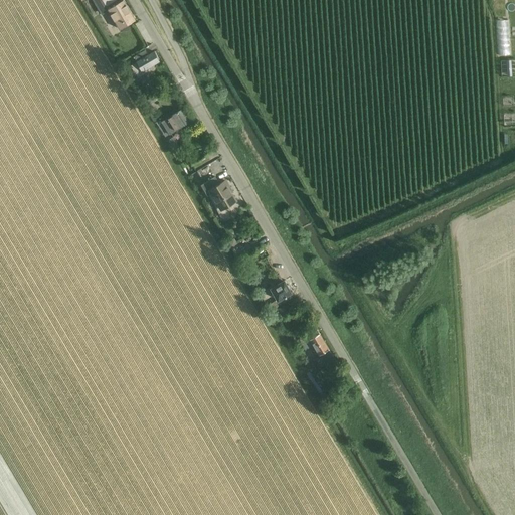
[(120,29),(127,25),(135,20),(123,0),(102,0),(103,1),(97,4),(100,9),(106,5),(120,29)]
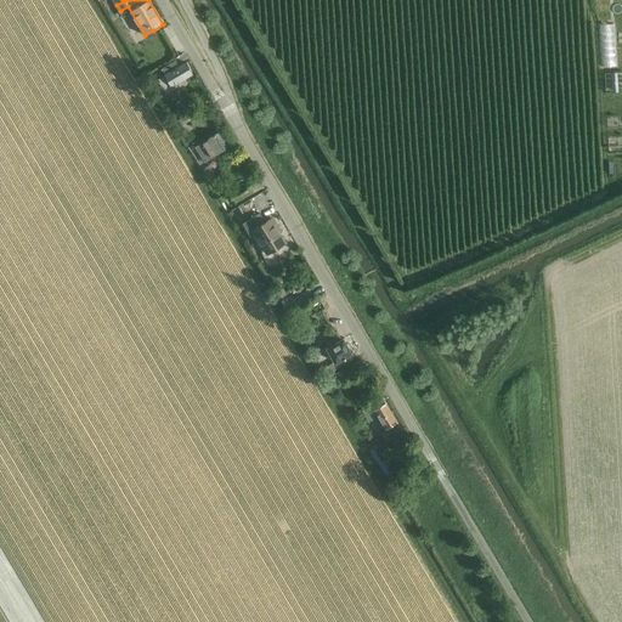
[(176,83),(181,80),(192,74),(186,63),(179,67),(175,61),(170,63),(165,66),(162,68),(165,74),(158,79),(167,95),(179,88),(176,83)]
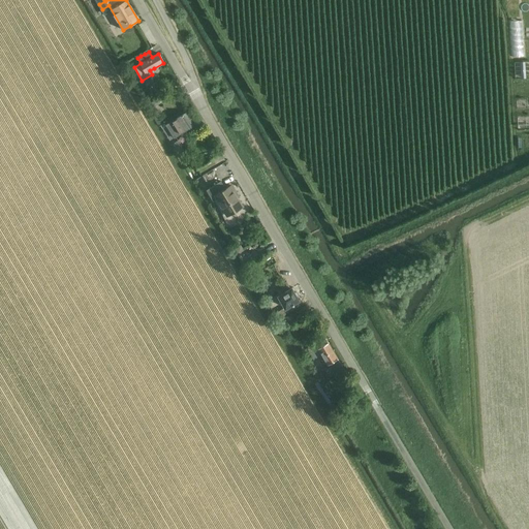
[(154,107),(160,103),(158,99),(151,102),(154,107)]
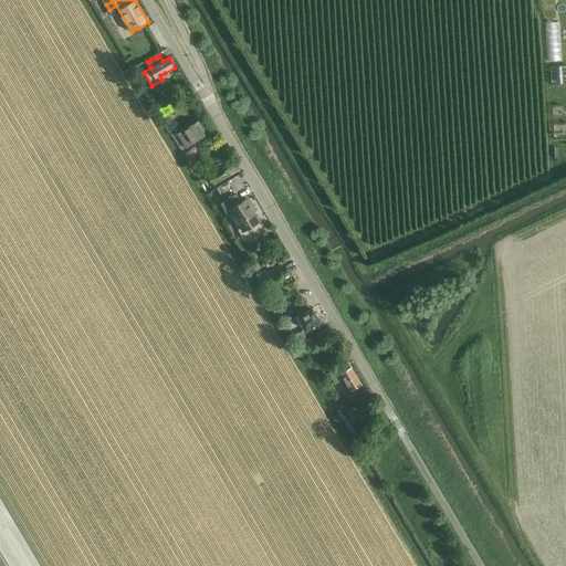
[(187,147),(200,139),(209,133),(200,119),(191,125),(178,134),(187,147)]
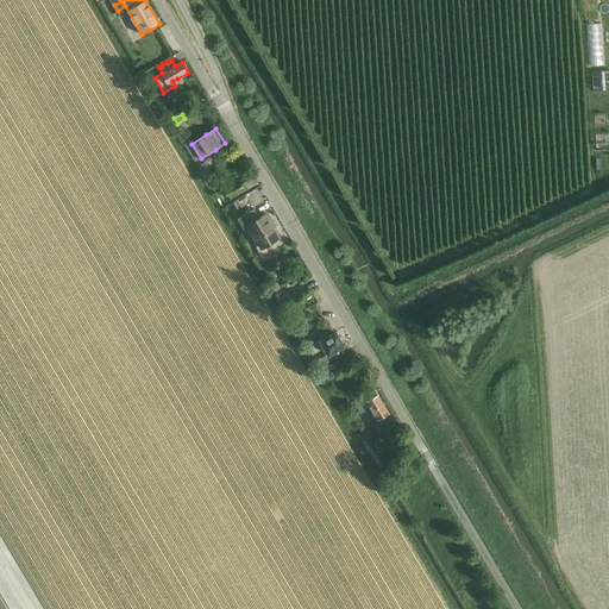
[(203,173),(209,168),(206,162),(199,165),(203,173)]
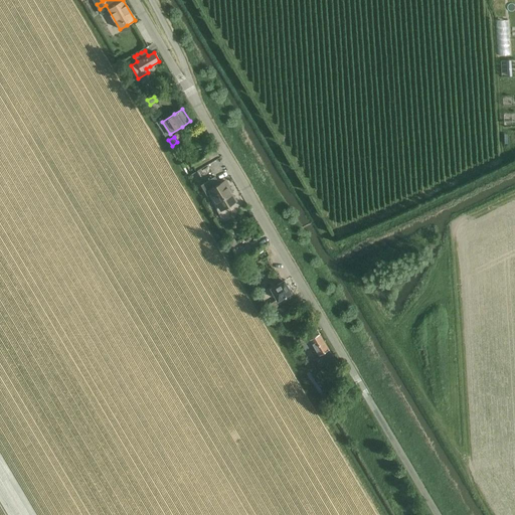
[(221,210),(227,206),(236,201),(224,181),(219,184),(215,177),(201,185),(207,195),(211,193),(221,210)]
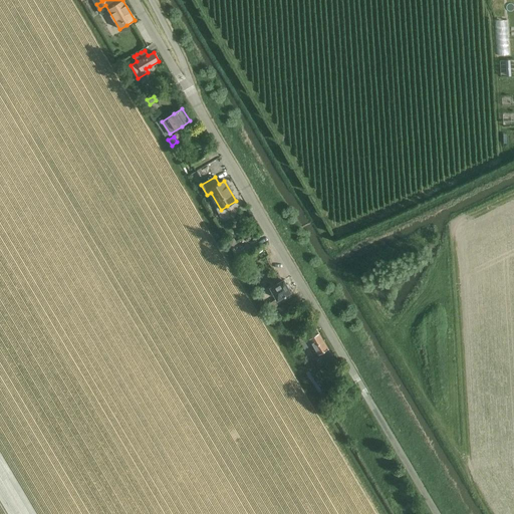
[(262,261),(270,256),(267,249),(258,254),(262,261)]
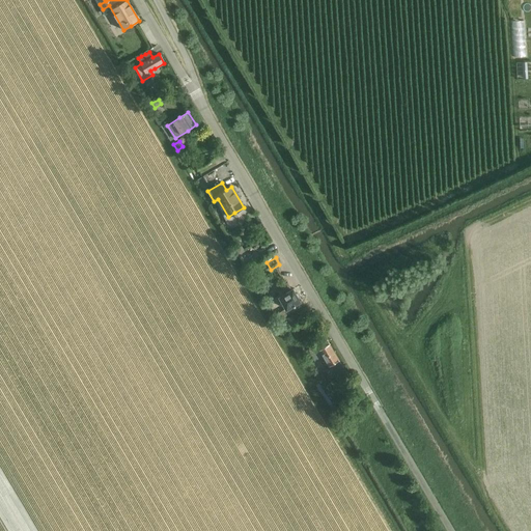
[(279,297),(286,308),(302,300),(298,292),(296,294),(294,288),(288,291),(279,297)]
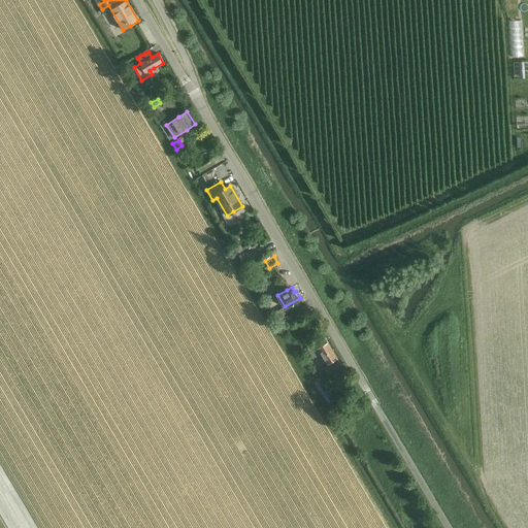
[(279,309),(273,312),(277,319),(288,312),(285,306),(279,309)]
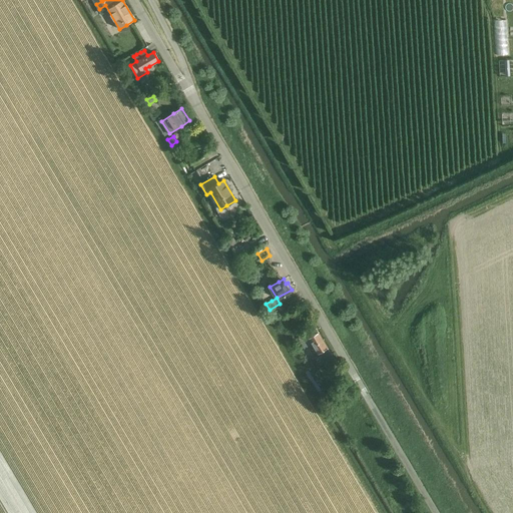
[(276,309),(281,316),(289,310),(285,303),(276,309)]
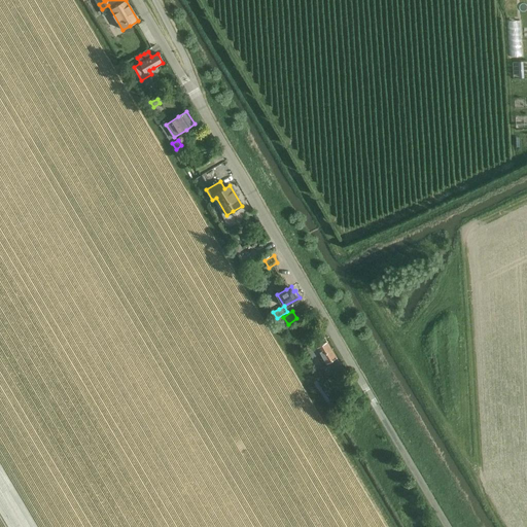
[(320,353),(321,355),(331,350),(324,338),(317,343),(316,342),(307,348),(312,358),(320,353)]
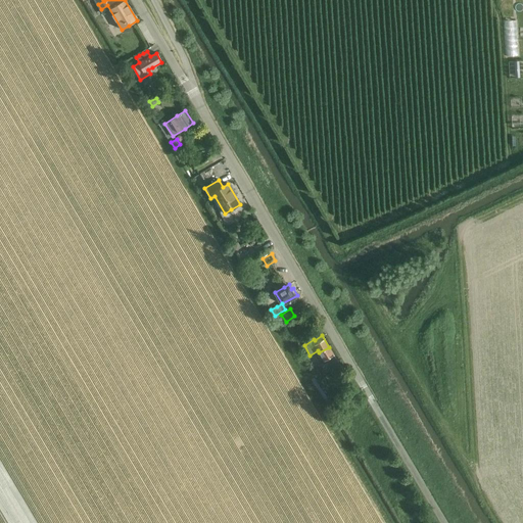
[(342,371),(329,347),(319,352),(333,377),(342,371)]
